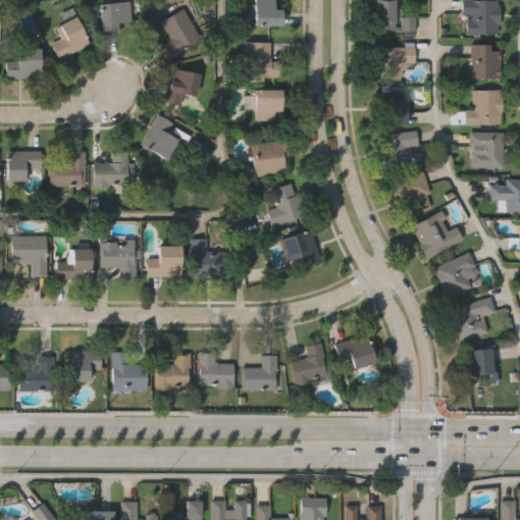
[(273,0),(273,10),(282,10),(282,28),(255,28),(255,20),(248,19),(248,5),(255,6),(255,0),(273,0)]
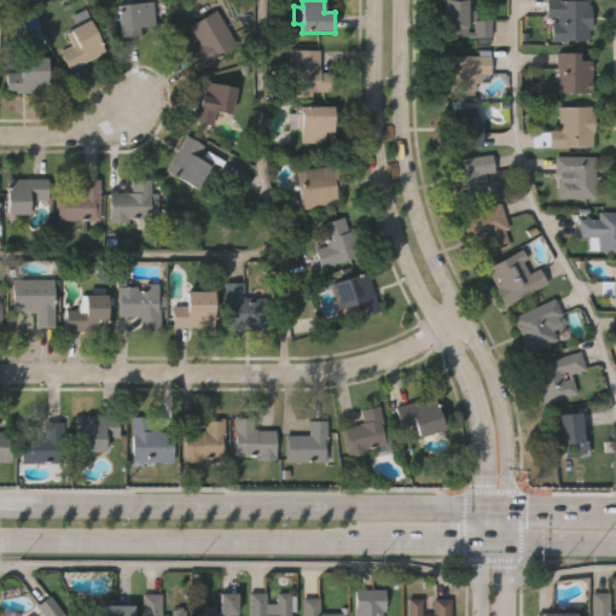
[(476,21),(492,21),(492,36),(445,36),(445,0),(468,0),(468,10),(475,11),(476,21)]
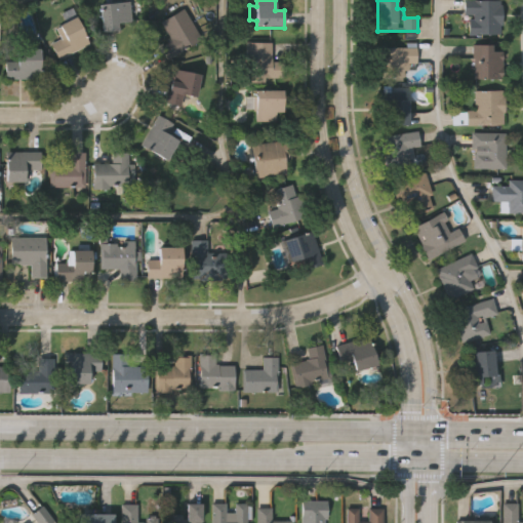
[(501,24),(501,36),(470,35),(470,19),(474,19),(474,15),(466,15),(466,0),(501,0),(500,8),(505,8),(505,24),(501,24)]
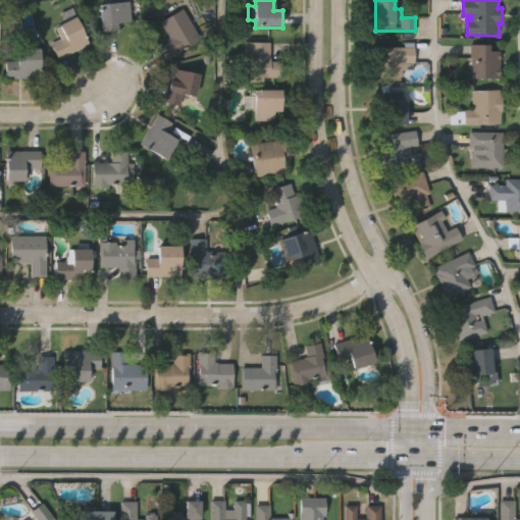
[(132,1),(133,21),(119,22),(120,30),(103,32),(100,4),(132,1)]
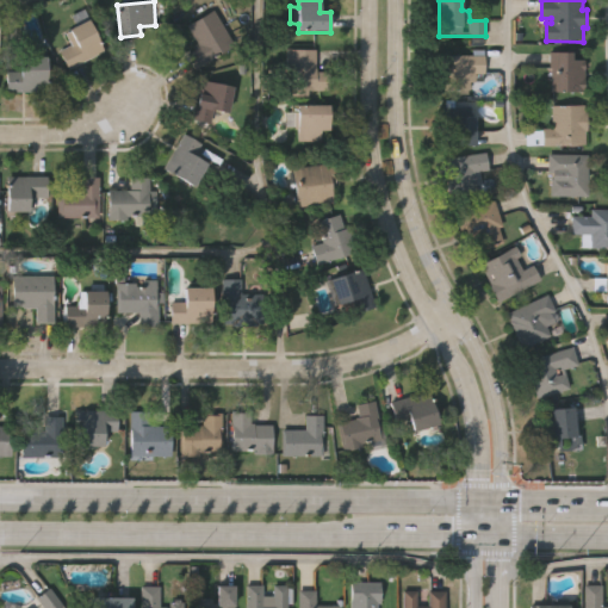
[(216,12),(237,48),(198,72),(187,55),(196,50),(194,48),(199,45),(188,29),(216,12)]
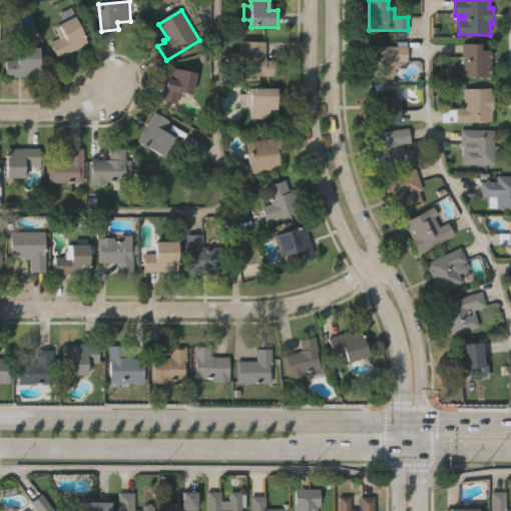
[(58,57),(51,42),(61,37),(56,28),(60,25),(59,24),(75,16),(88,42),(58,57)]
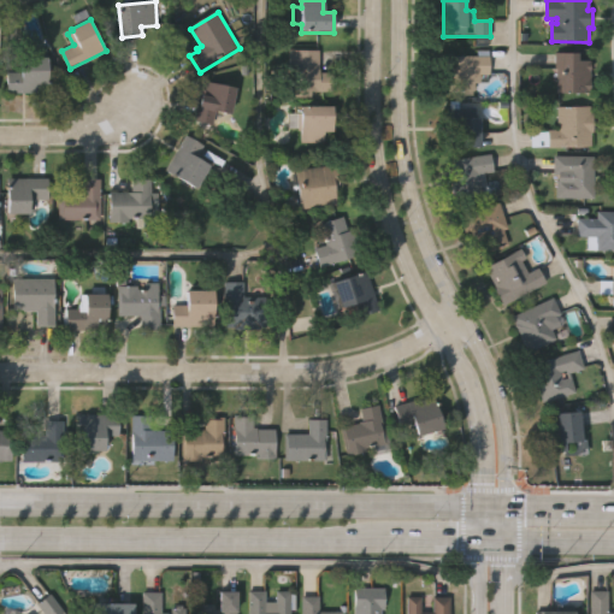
[(289,51),(318,51),(318,74),(331,75),(331,93),(293,93),(293,68),(289,68),(289,51)]
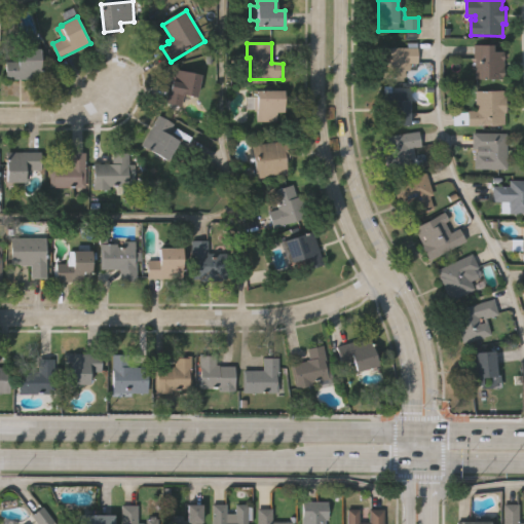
[(504,51),(504,80),(474,80),(474,45),(493,45),(493,51),(504,51)]
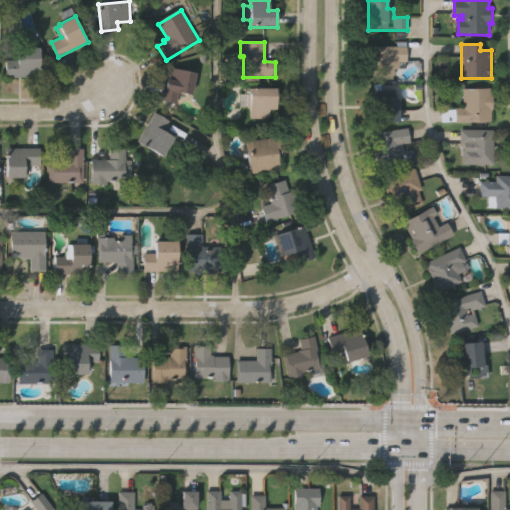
[(408,47),(408,64),(400,63),(399,77),(374,76),(374,67),(369,67),(369,46),(408,47)]
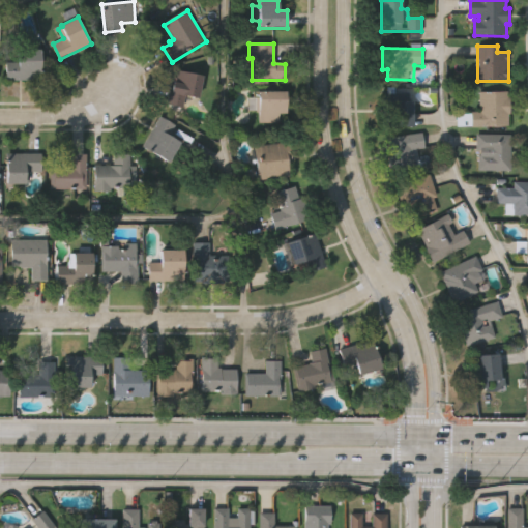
[(7,81),(7,63),(19,63),(19,50),(41,50),(41,81),(7,81)]
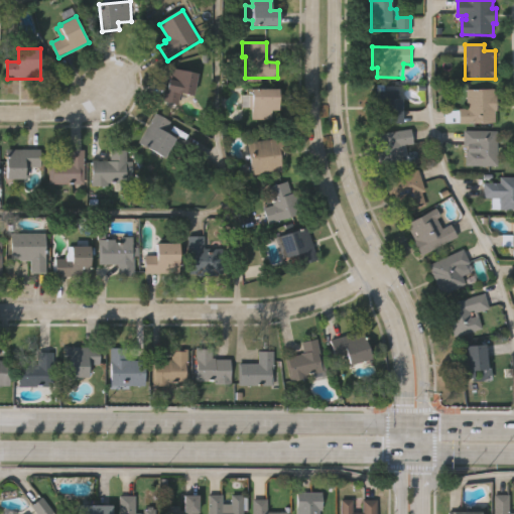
[(197,75),(193,96),(179,93),(176,105),(161,101),(165,79),(167,79),(170,69),(197,75)]
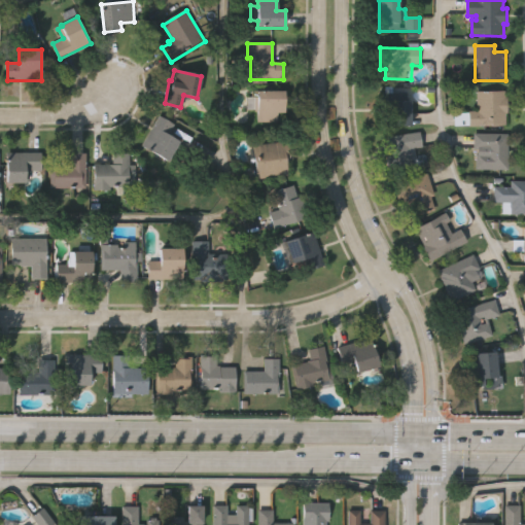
[(412,128),(384,127),(385,86),(394,86),(394,93),(407,93),(407,100),(412,100),(412,128)]
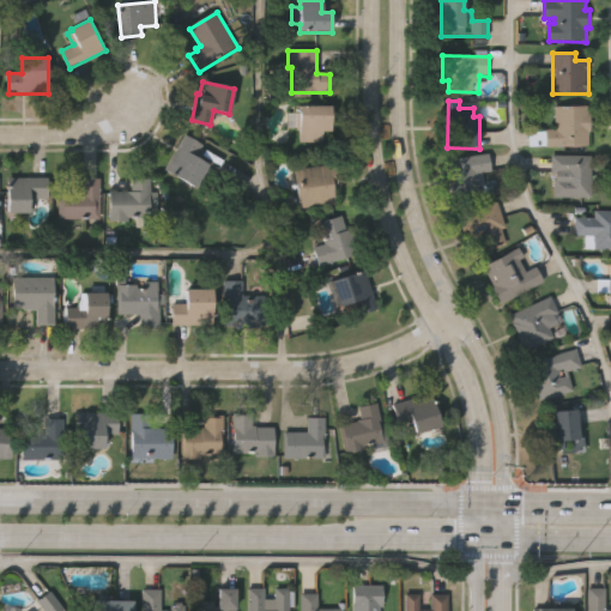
[(331,107),(331,132),(321,132),(321,143),(298,143),(300,131),(295,131),(295,128),(288,128),(288,114),(300,115),(300,107),(331,107)]
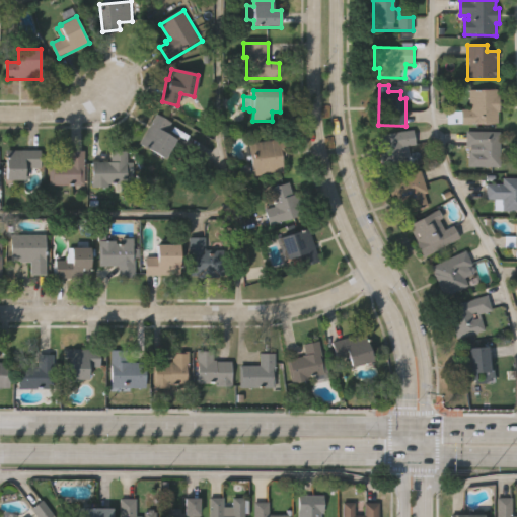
[(498,113),(497,126),(461,126),(461,111),(468,111),(469,90),(497,90),(497,96),(499,96),(499,113),(498,113)]
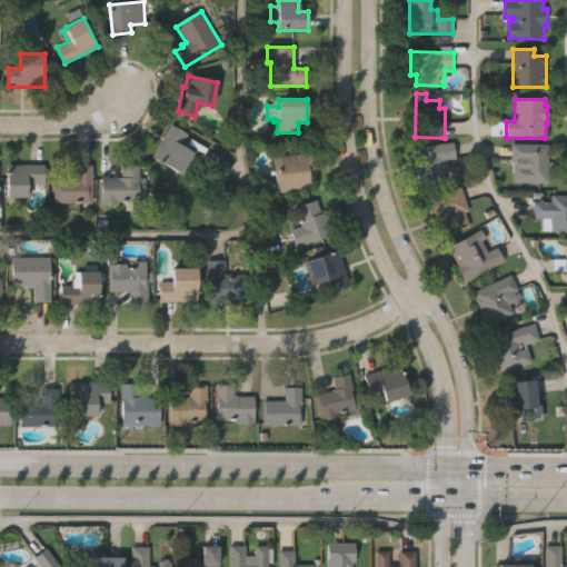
[(172,126),(189,136),(182,146),(194,152),(191,158),(201,163),(194,177),(183,170),(181,175),(153,158),(172,126)]
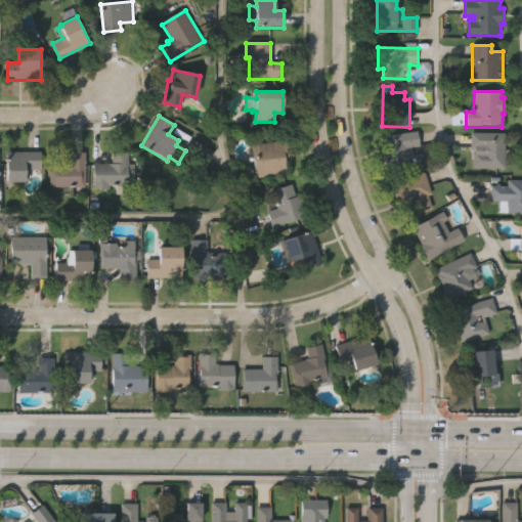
[(419,131),(421,147),(416,147),(417,159),(411,160),(412,167),(386,170),(384,155),(388,154),(385,135),(419,131)]
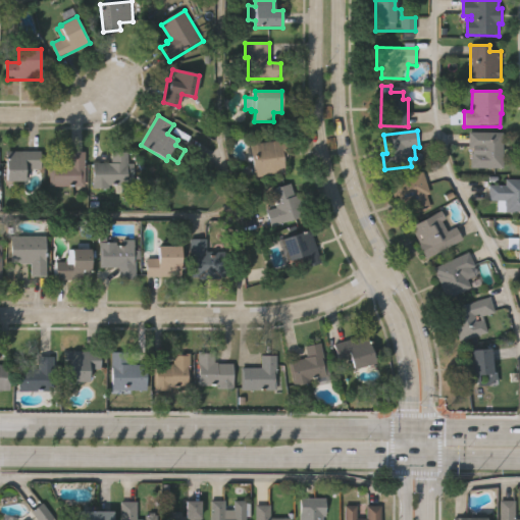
[(503,134),(503,169),(469,169),(469,153),(479,153),(479,149),(468,149),(469,133),(503,134)]
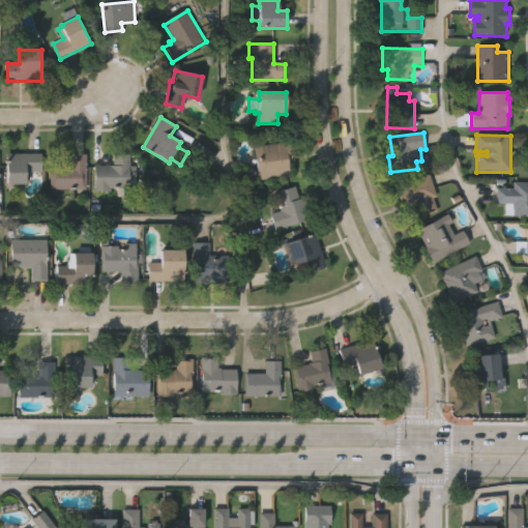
[(290,144),(292,163),(287,163),(289,178),(257,182),(253,148),(290,144)]
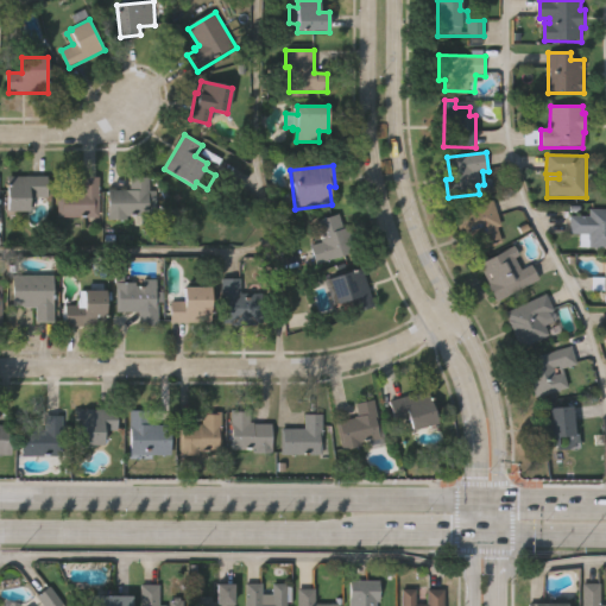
[(101,218),(60,216),(60,191),(83,191),(83,177),(101,177),(101,218)]
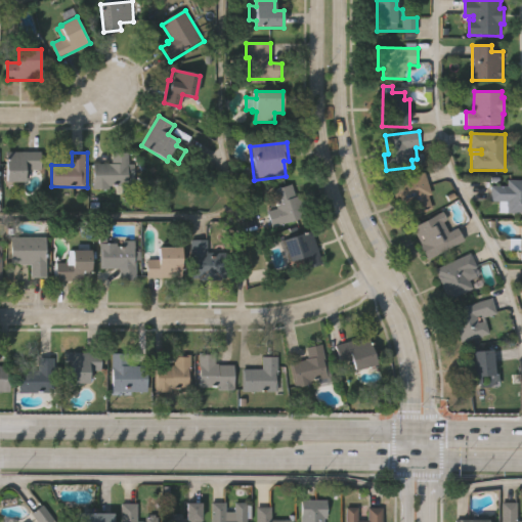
[(130,186),(110,186),(110,190),(94,190),(94,164),(113,164),(113,153),(130,153),(130,186)]
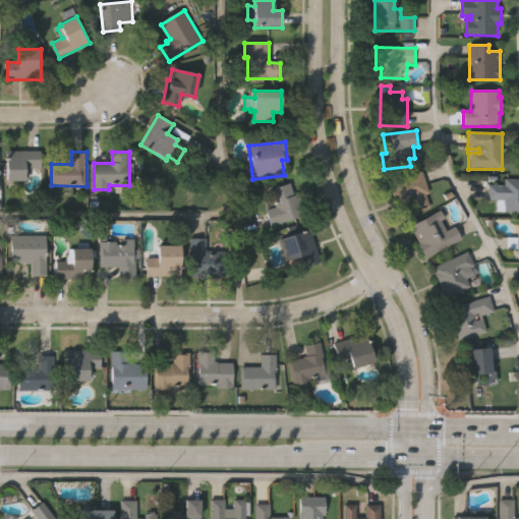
[(41,153),(41,170),(27,170),(27,182),(6,181),(6,153),(41,153)]
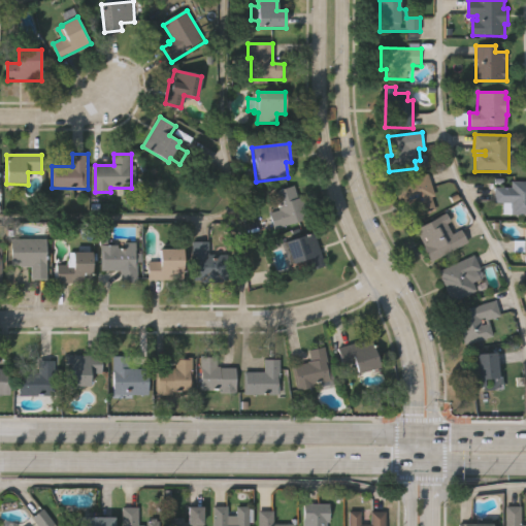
[(430,174),(436,196),(433,197),(437,210),(422,216),(418,203),(402,208),(395,185),(430,174)]
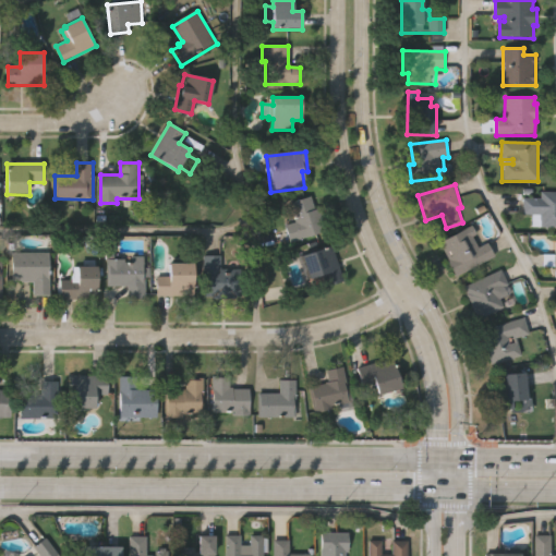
[(555,228),(531,228),(531,216),(522,216),(523,198),(540,198),(540,192),(555,192),(555,228)]
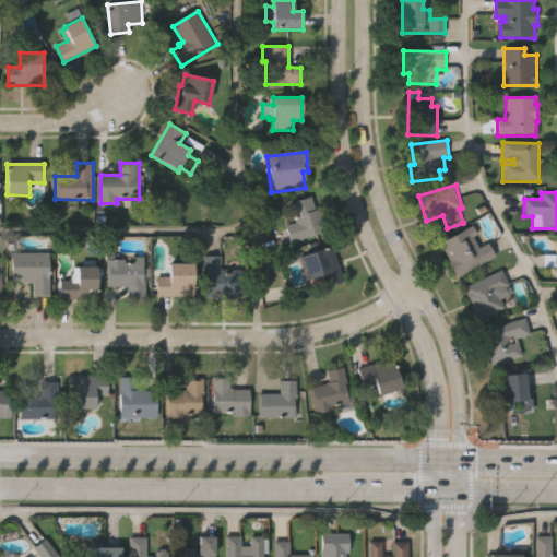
[(289,245),(284,228),(295,225),(289,205),(310,199),(315,212),(319,211),(326,234),(289,245)]
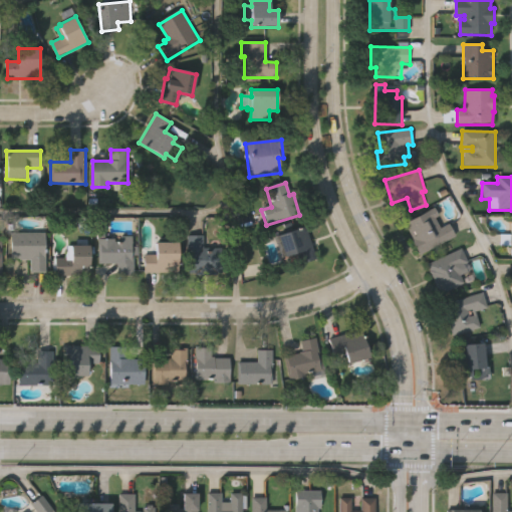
[(452,222),(459,237),(419,256),(411,239),(412,238),(405,222),(436,207),(440,217),(436,219),(440,227),(452,222)]
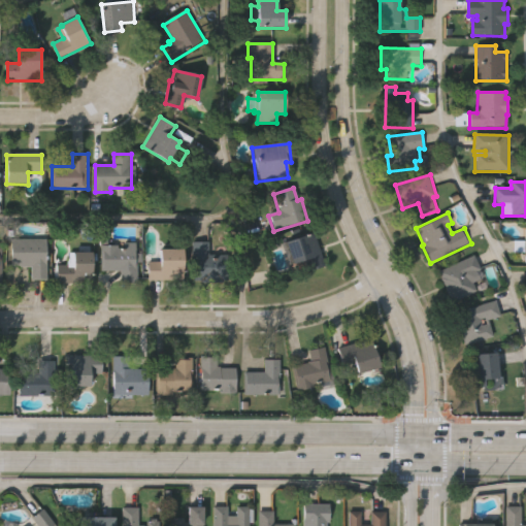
[(316,232),(327,266),(311,271),(307,259),(294,263),(293,257),(289,259),(285,247),(289,245),(288,241),(316,232)]
